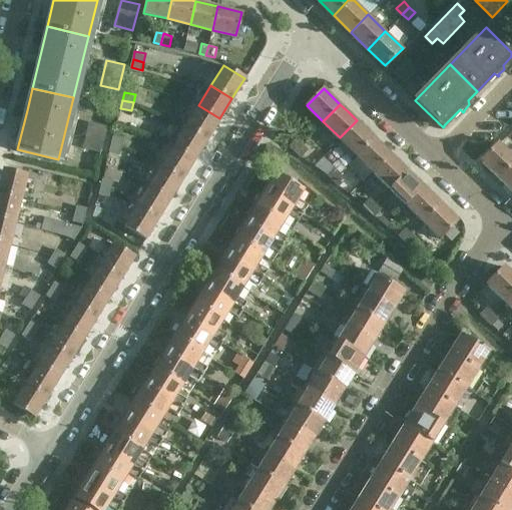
[(206,138),(219,118),(198,105),(185,125),(206,138)]
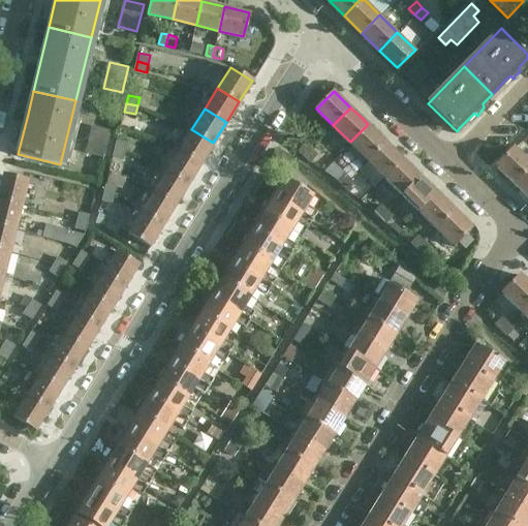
[(105,156),(112,129),(92,124),(86,151),(105,156)]
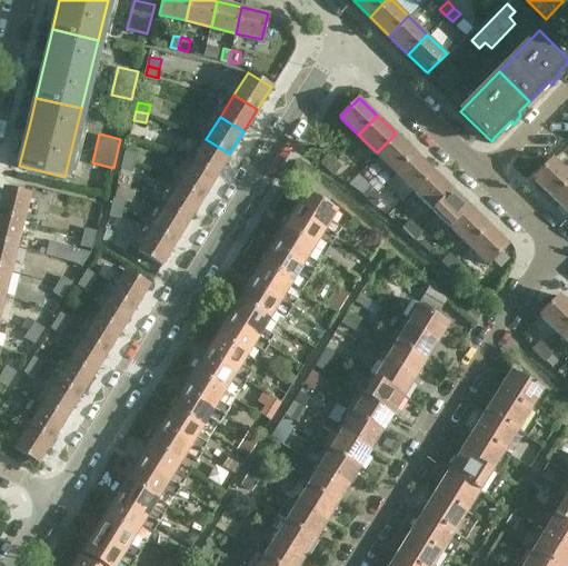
[(415,152),(408,146),(396,133),(377,152),(396,171),(415,152)]
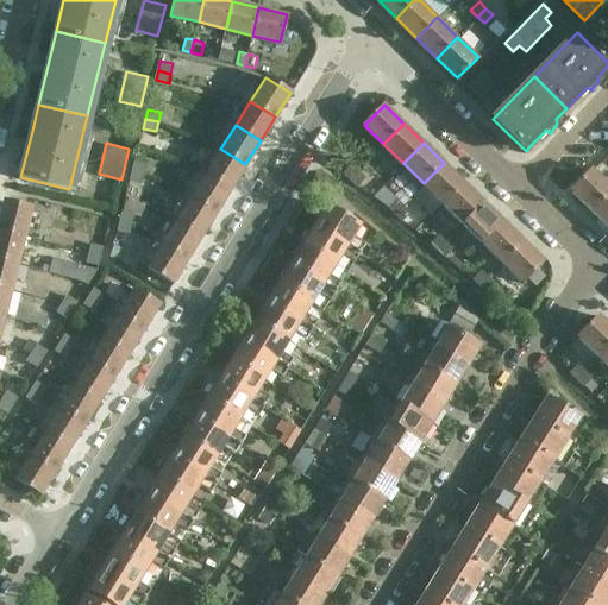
[(231,187),(245,164),(220,149),(206,171),(231,187)]
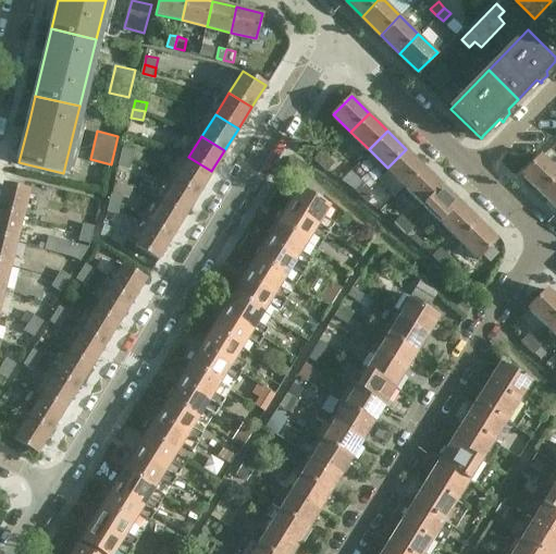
[(135,149),(124,146),(122,156),(133,158),(135,149)]
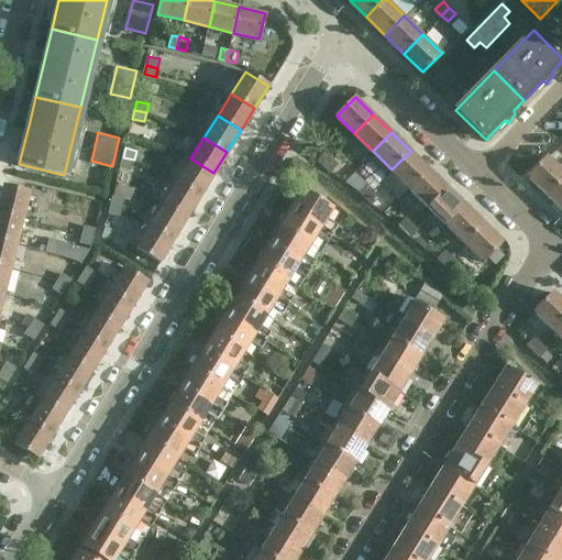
[(324,165),(332,157),(326,151),(318,158),(324,165)]
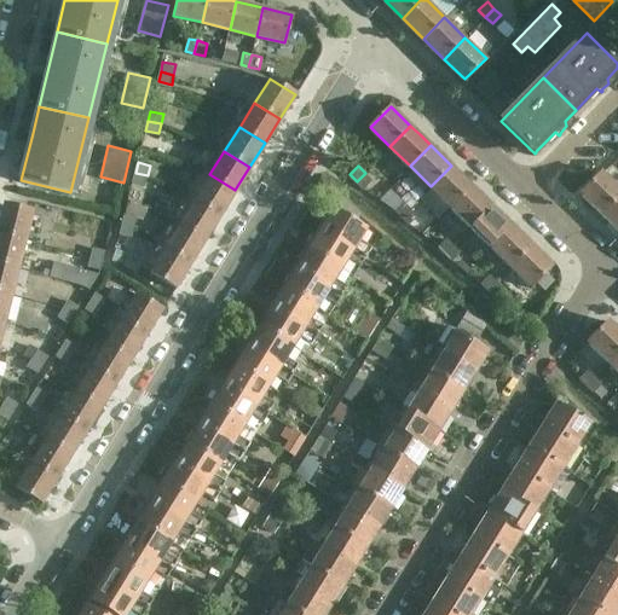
[(472,186),(460,174),(451,166),(431,186),(451,207),(472,186)]
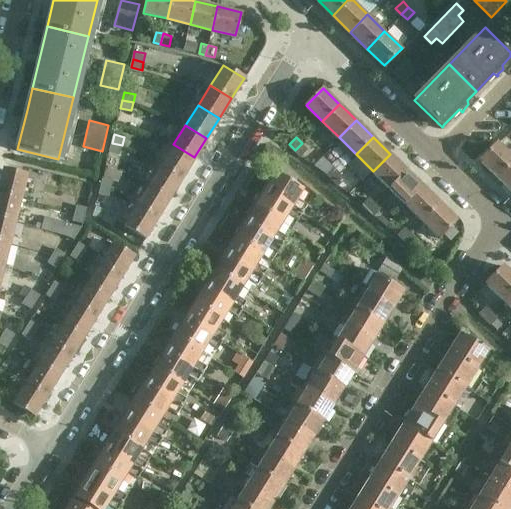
[(510,155),(496,141),(479,159),(496,176),(510,160),(510,155)]
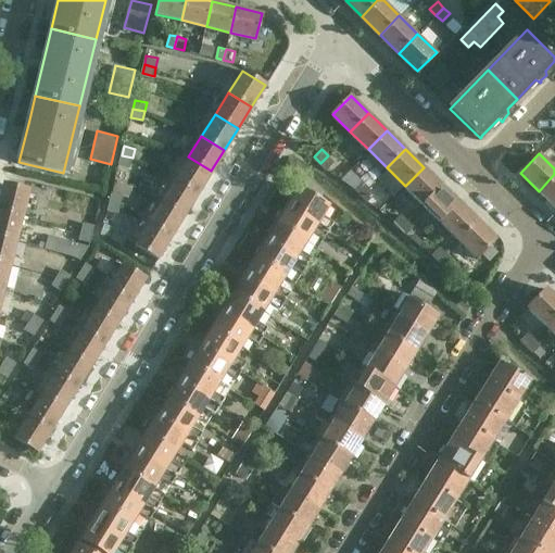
[(120,164),(131,166),(133,158),(122,155),(120,164)]
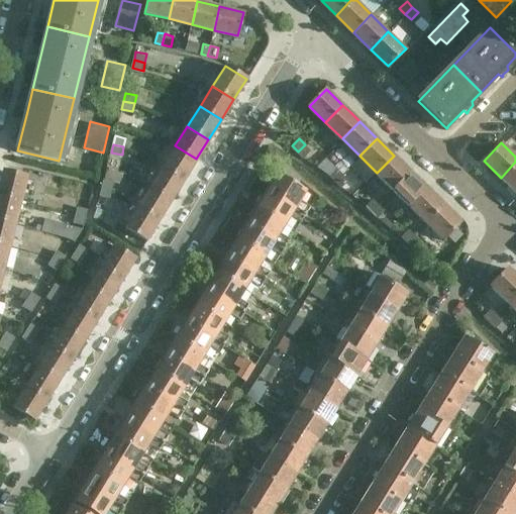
[(305,144),(298,151),(303,158),(310,149),(305,144)]
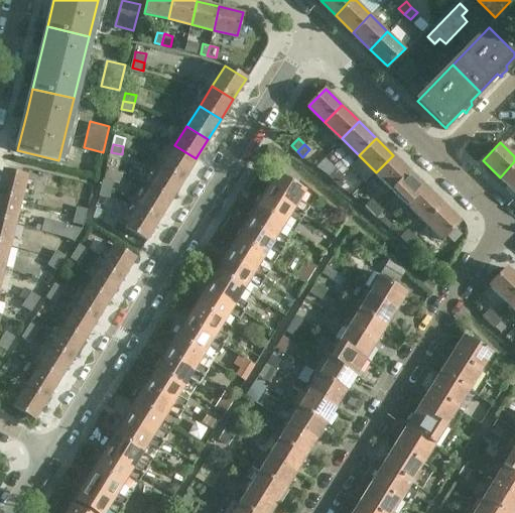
[(183,179),(196,158),(174,145),(162,165),(183,179)]
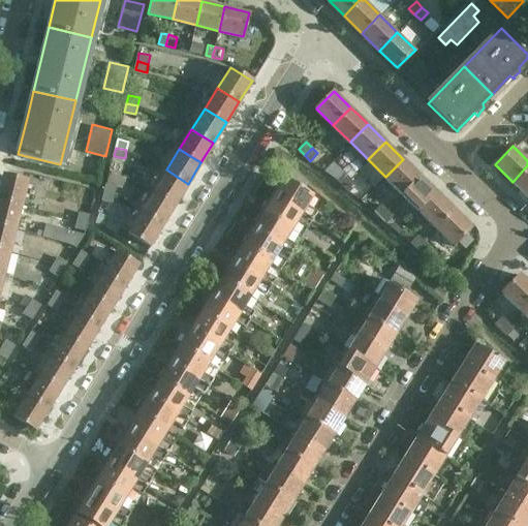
[(420,176),(413,169),(403,159),(385,177),(402,193),(420,176)]
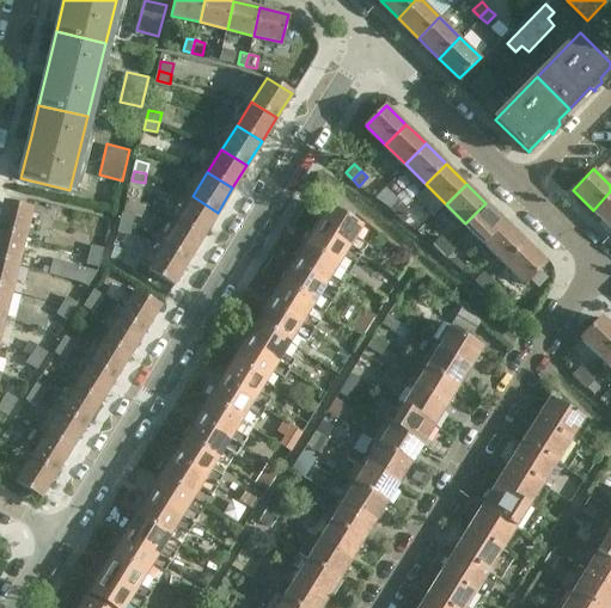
[(610,191),(593,210),(610,227),(610,191)]
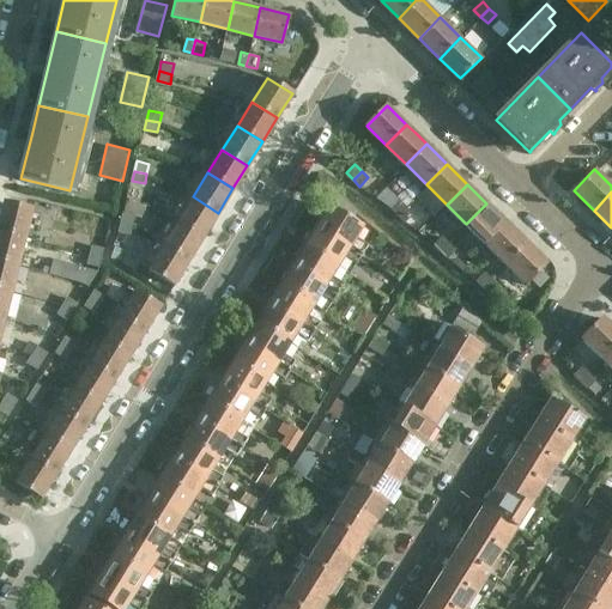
[(204,236),(218,213),(193,196),(179,220),(204,236)]
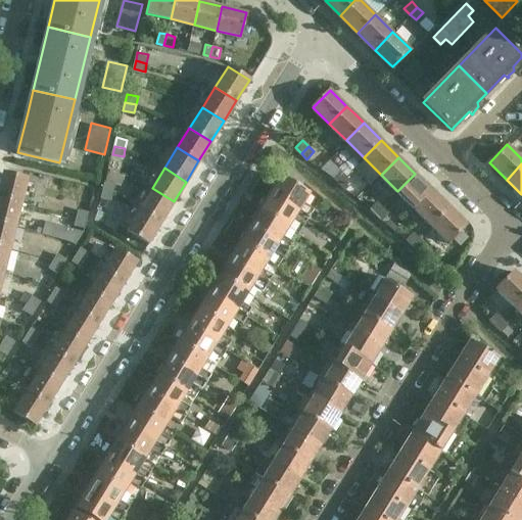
[(339,182),(347,175),(341,170),(334,177),(339,182)]
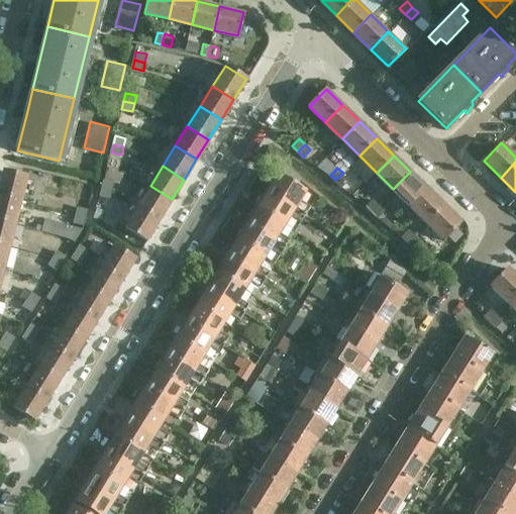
[(0,179),(0,194),(21,200),(26,176),(2,170),(0,179)]
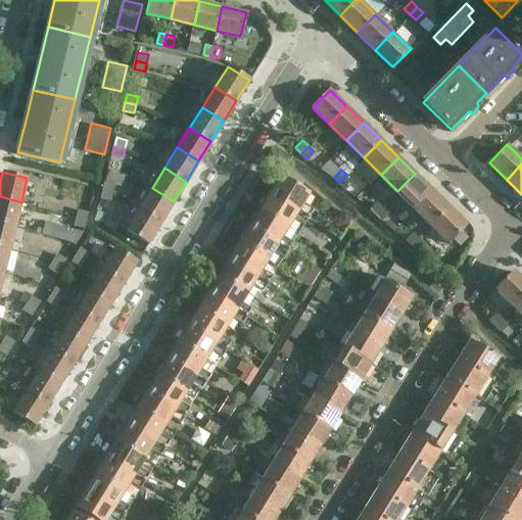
[(432,190),(422,180),(415,174),(397,191),(414,207),(432,190)]
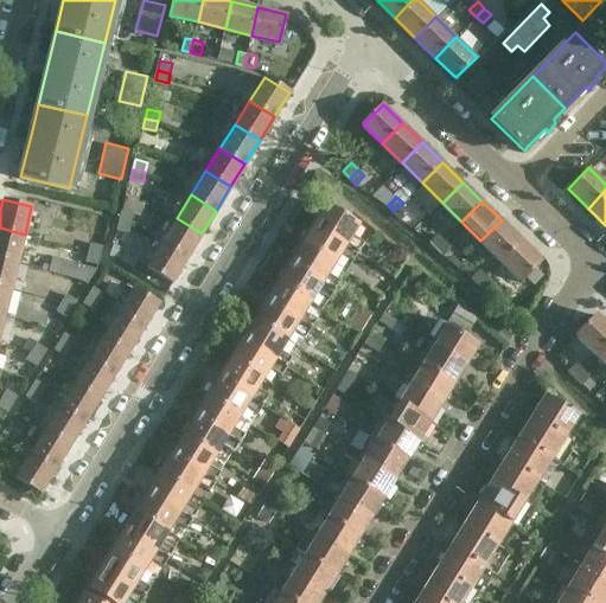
[(403,203),(394,211),(401,218),(409,210),(403,203)]
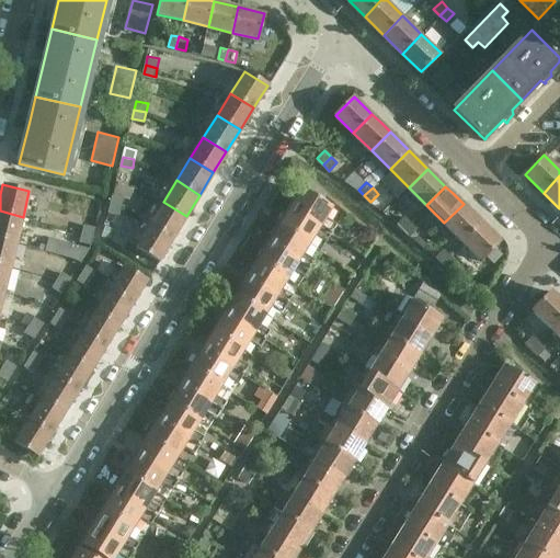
[(301,189),(290,207),(331,232),(336,224),(326,217),(331,207),(301,189)]
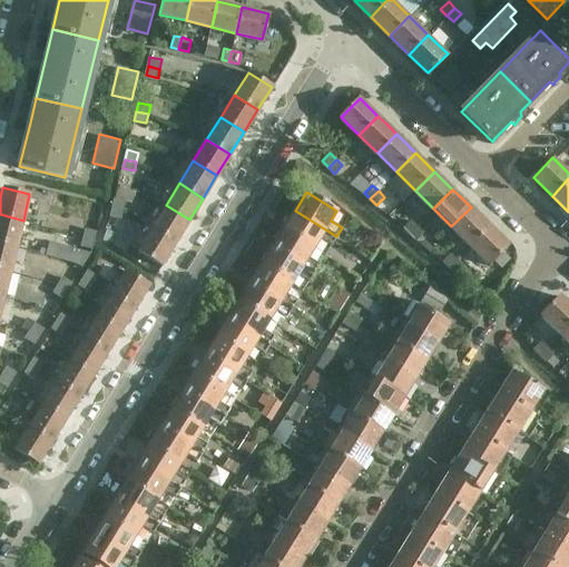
[(127,199),(116,196),(114,206),(125,208),(127,199)]
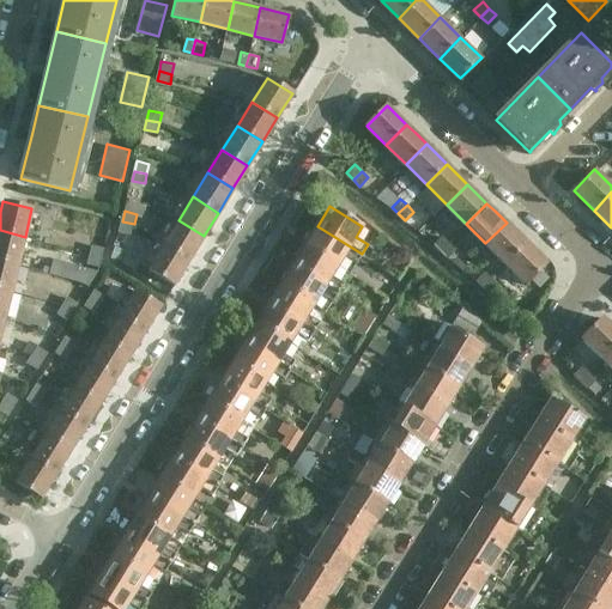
[(96,213),(90,238),(107,243),(113,218),(96,213)]
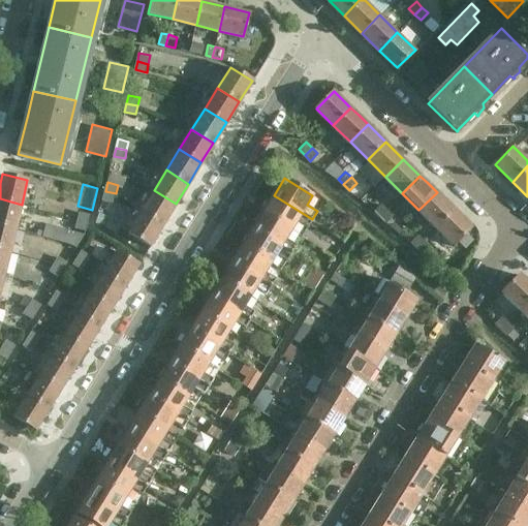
[(162,224),(176,204),(154,190),(141,211),(162,224)]
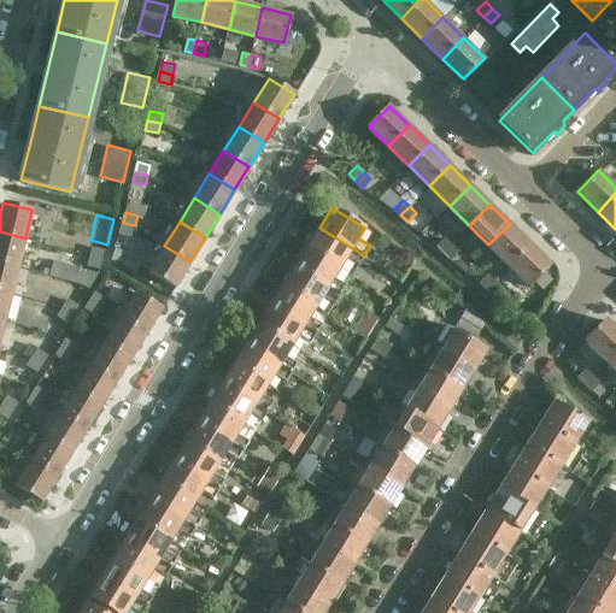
[(121,233),(133,235),(135,225),(123,223),(121,233)]
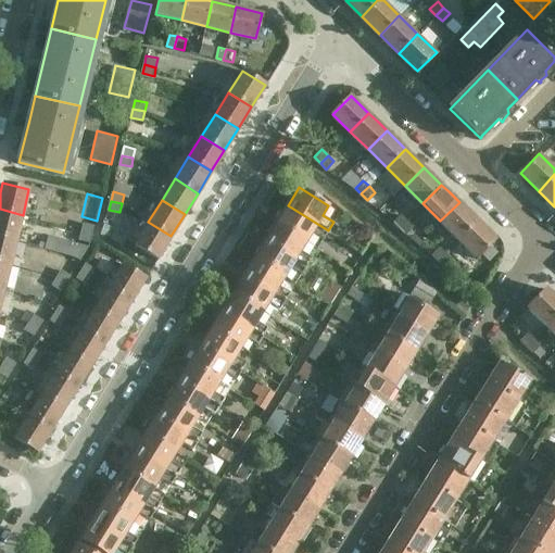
[(478,221),(459,202),(440,221),(458,239),(478,221)]
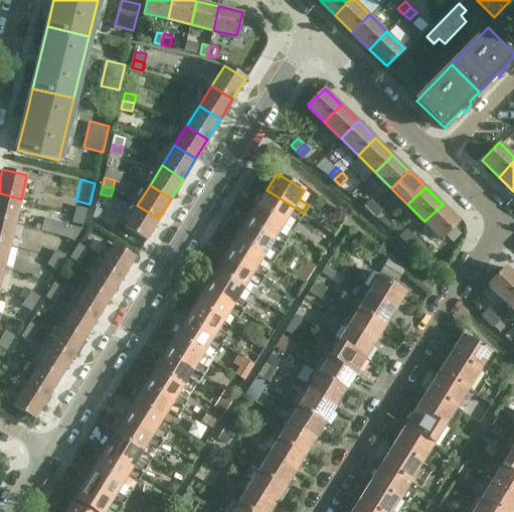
[(267,190),(257,206),(284,223),(290,214),(300,220),(304,213),(267,190)]
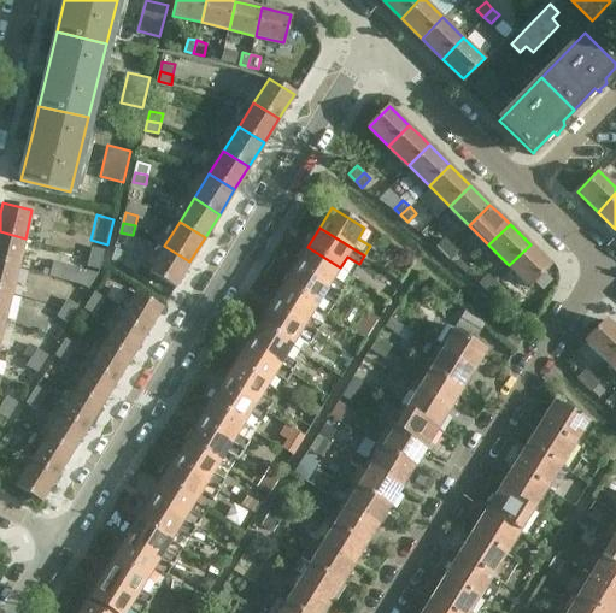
[(0,231),(0,260),(18,266),(25,239),(0,231)]
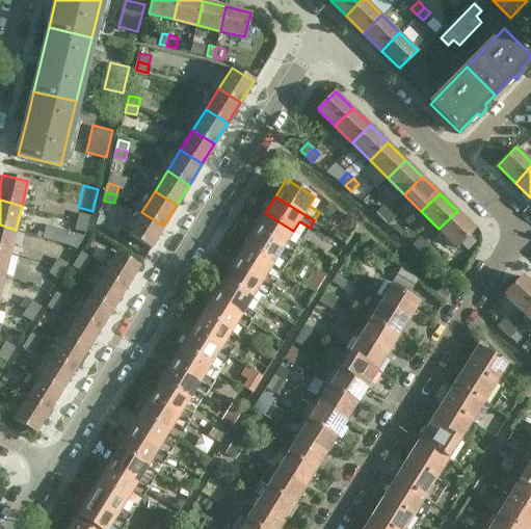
[(382,217),(389,211),(390,210),(385,204),(376,211),(382,217)]
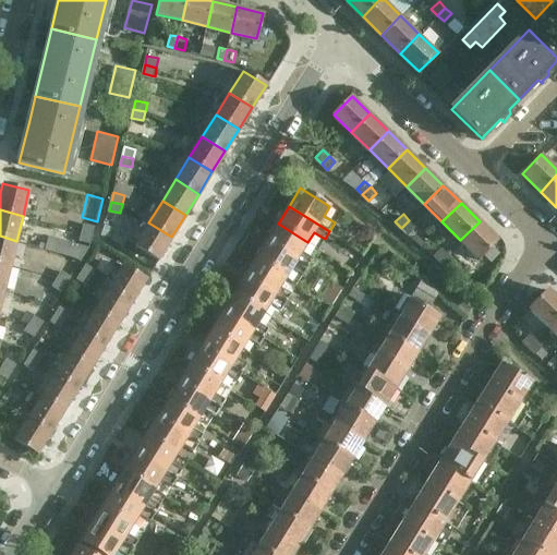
[(408,221),(401,228),(407,233),(414,226),(409,220),(408,221)]
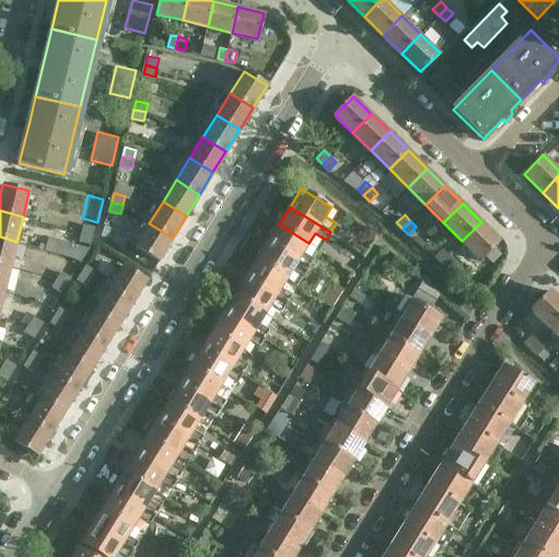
[(499,240),(488,229),(481,222),(462,241),(480,259),(499,240)]
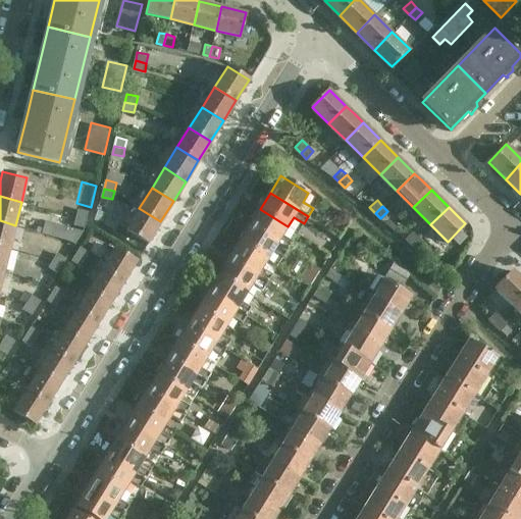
[(126,228),(147,242),(160,221),(139,208),(126,228)]
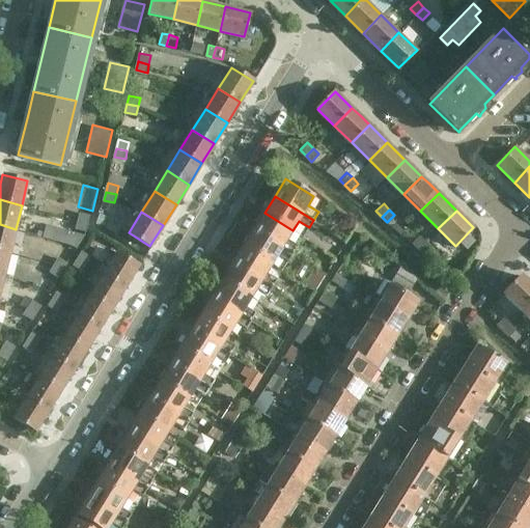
[(265,213),(254,229),(293,253),(298,245),(287,239),(293,230),(265,213)]
